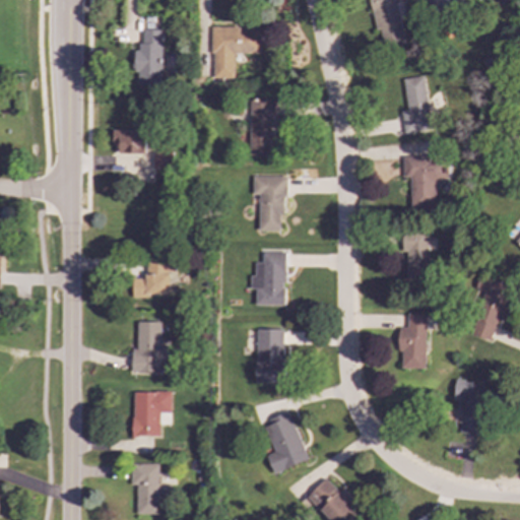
[(369,0),(395,0),(405,43),(385,47),(380,26),(375,27),(369,0)]
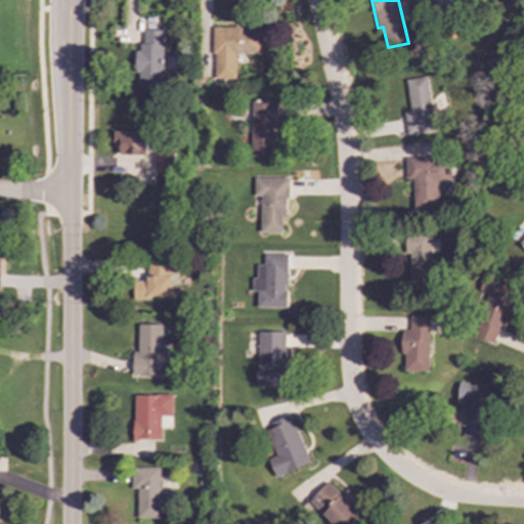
[(432,0),(434,8),(455,3),(457,11),(469,8),(467,0),(432,0)]
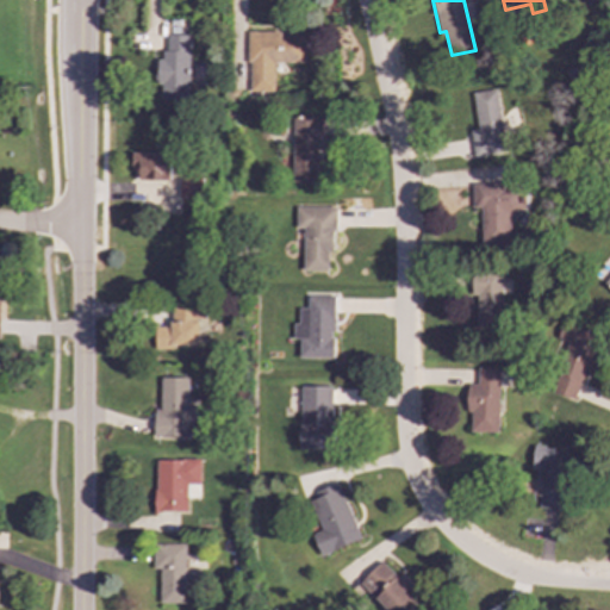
[(247,29),(280,27),(280,32),(306,32),(306,61),(274,62),(275,87),(250,88),(250,58),(247,58),(247,29)]
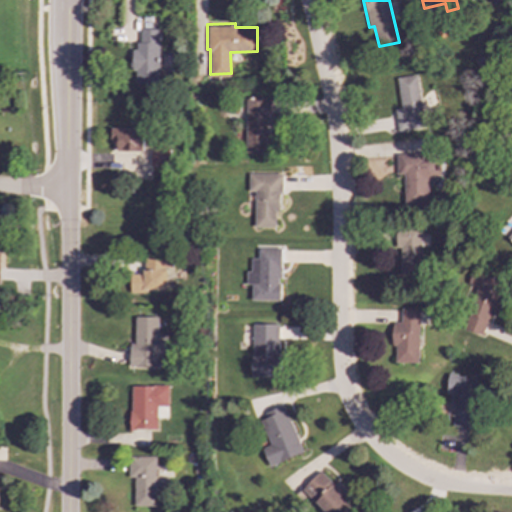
[(139,24),(158,24),(158,81),(133,81),(133,67),(127,67),(127,46),(136,46),(136,39),(139,39),(139,24)]
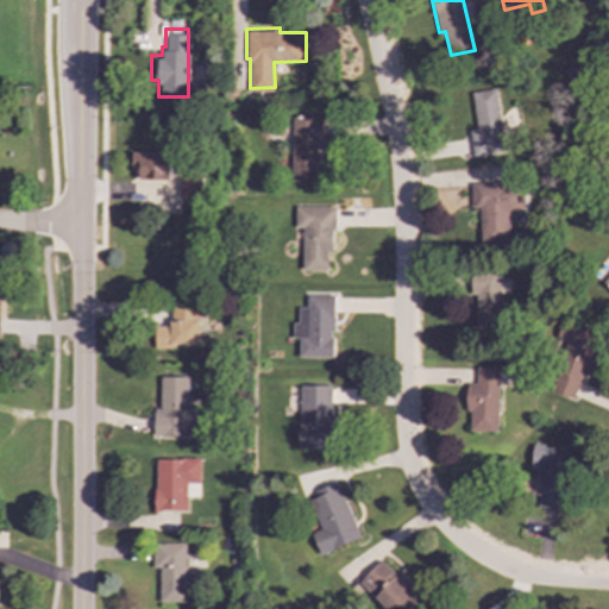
[(471,89),(496,86),(507,148),(473,154),(470,129),(477,126),(471,89)]
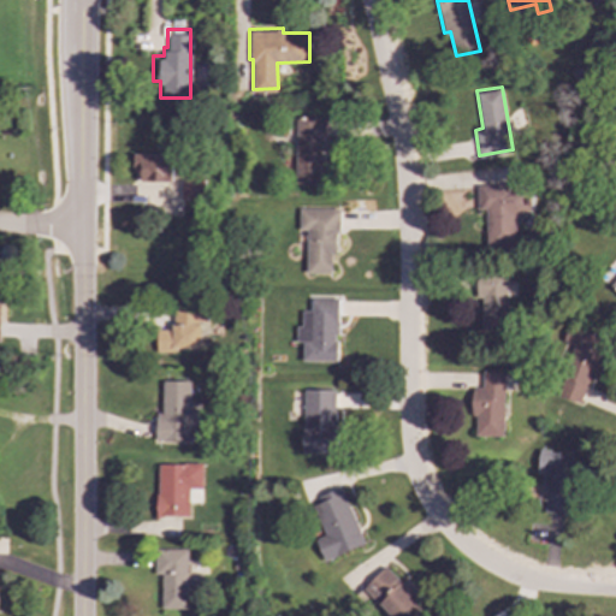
[(295,117),(298,117),(298,114),(307,114),(307,117),(313,117),(313,114),(326,114),(325,136),(319,136),(319,182),(294,182),(295,117)]
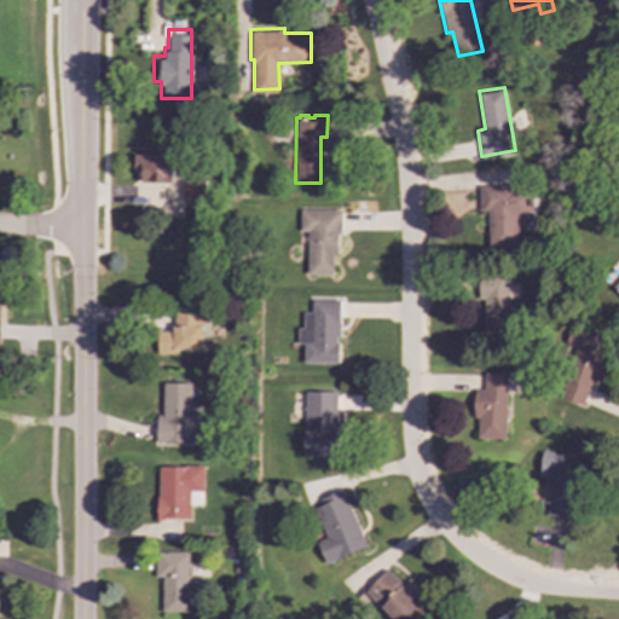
[(133,151),(172,152),(172,180),(140,180),(140,174),(137,174),(137,168),(133,168),(133,151)]
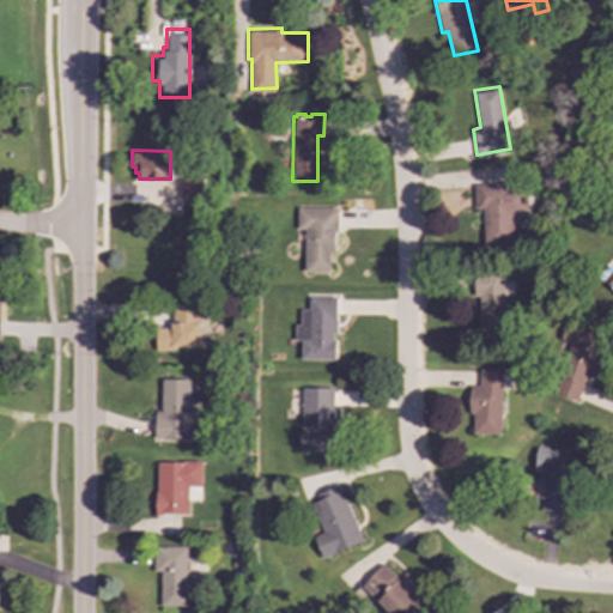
[(473,181),(513,180),(513,183),(519,183),(526,190),(527,207),(519,214),(513,214),(513,246),(483,246),(483,207),(473,207),(473,181)]
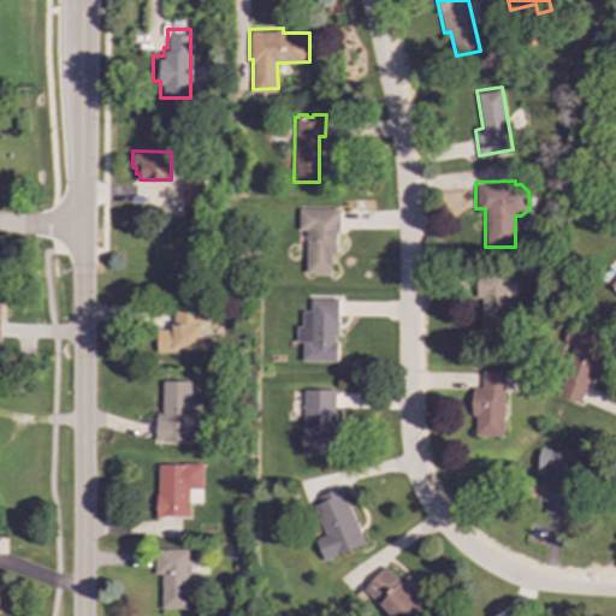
[(298,206),(339,206),(338,277),(306,276),(306,231),(298,231),(298,206)]
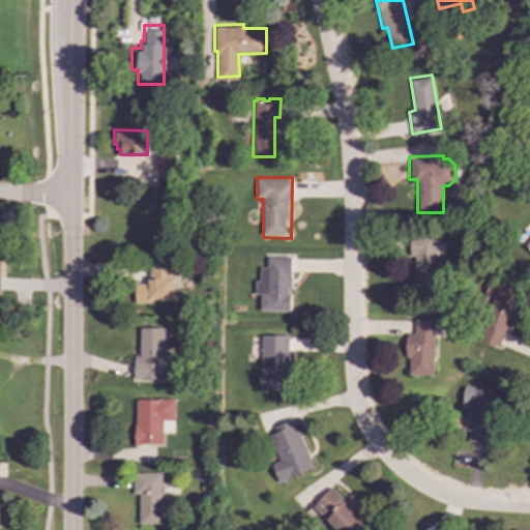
[(410,235),(437,236),(435,285),(414,284),(415,252),(410,252),(410,235)]
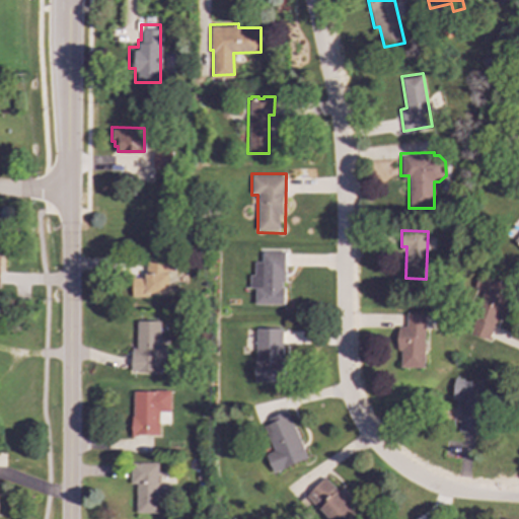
[(261,251),(285,251),(285,283),(282,283),(282,288),(284,288),(284,305),(255,305),(255,288),(249,288),(249,275),(253,275),(253,262),(261,262),(261,251)]
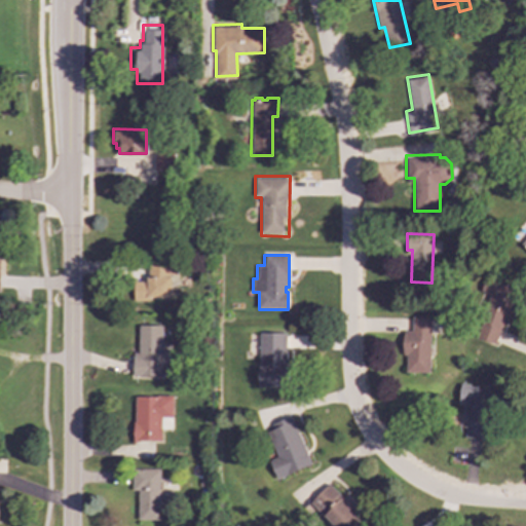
[(148,256),(148,274),(146,274),(146,279),(134,279),(134,299),(154,300),(154,295),(170,295),(171,257),(148,256)]
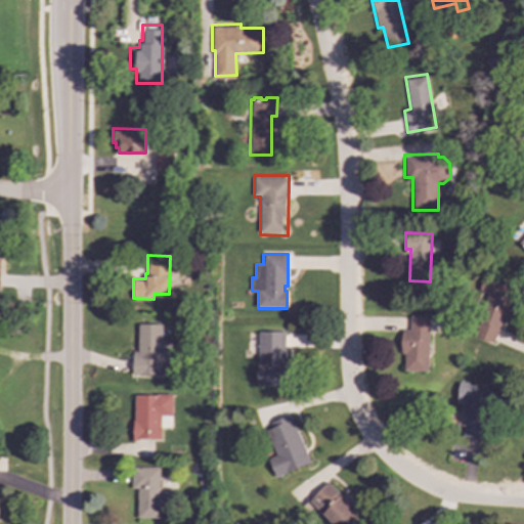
[(483,273),(517,287),(511,301),(516,303),(509,321),(503,319),(499,325),(497,324),(492,338),(478,333),(484,316),(478,314),(487,292),(478,288),(483,273)]
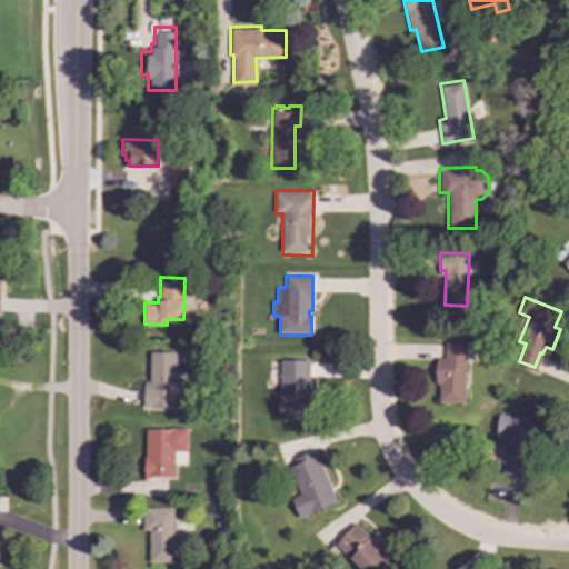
[(446,340),(466,341),(465,401),(440,400),(440,381),(432,381),(433,355),(445,356),(446,340)]
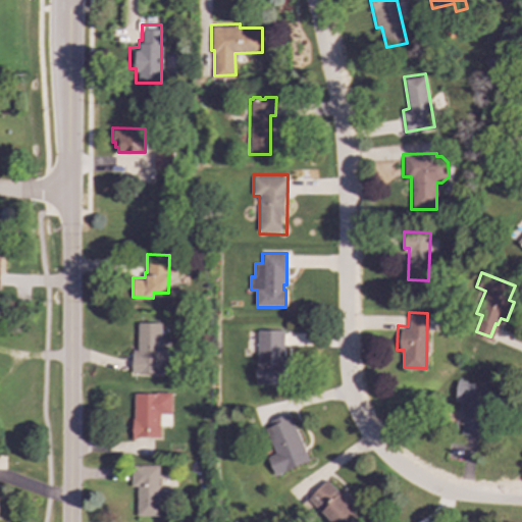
[(137,320),(162,320),(162,371),(132,371),(132,347),(137,347),(137,320)]
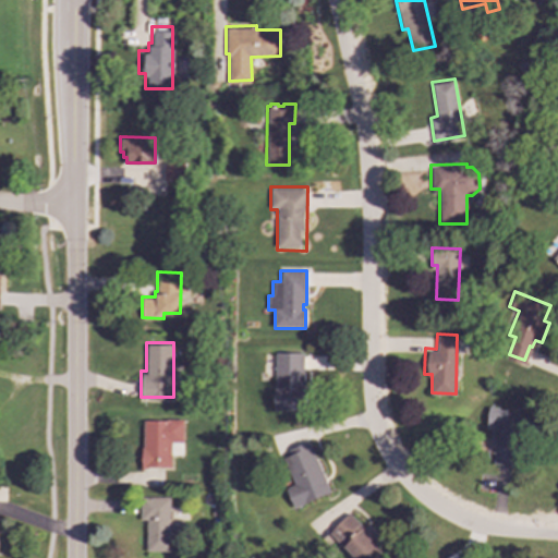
[(275,350),(304,350),(304,410),(275,410),(275,350)]
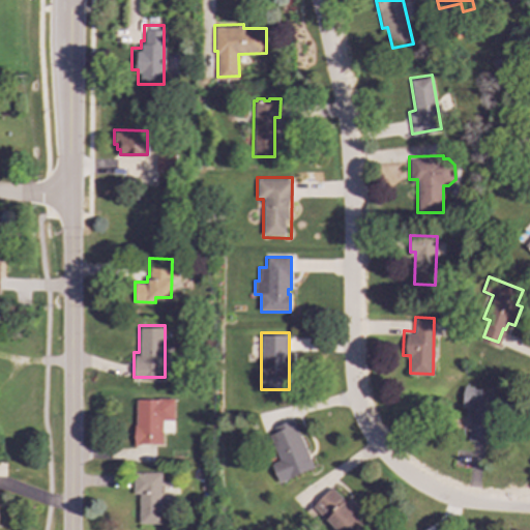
[(463,383),(493,387),(486,440),(469,438),(471,422),(464,421),(466,407),(460,406),(463,383)]
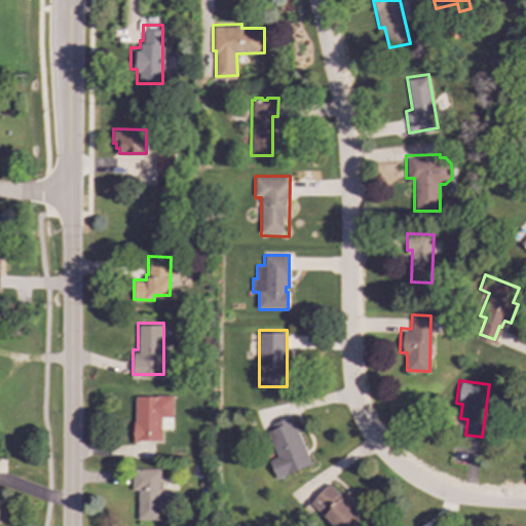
[(135,398),(173,397),(174,429),(162,429),(162,443),(134,443),(134,422),(135,422),(135,398)]
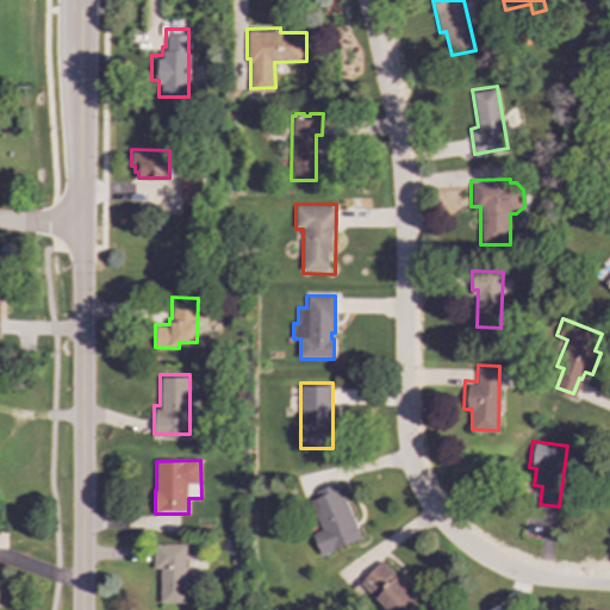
[(316,490),(335,481),(359,536),(319,553),(311,531),(322,527),(310,498),(318,495),(316,490)]
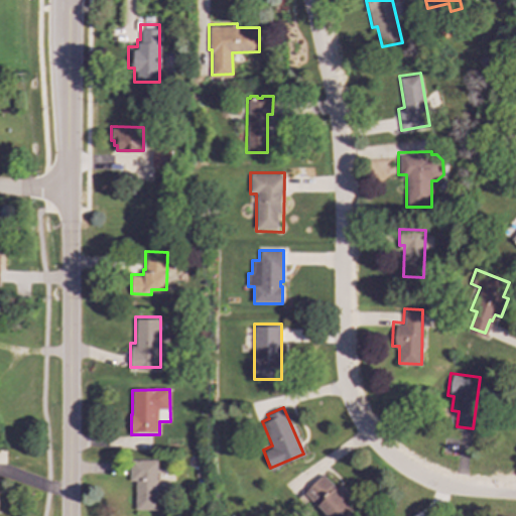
[(129,460),(157,461),(156,512),(134,512),(134,482),(128,482),(129,460)]
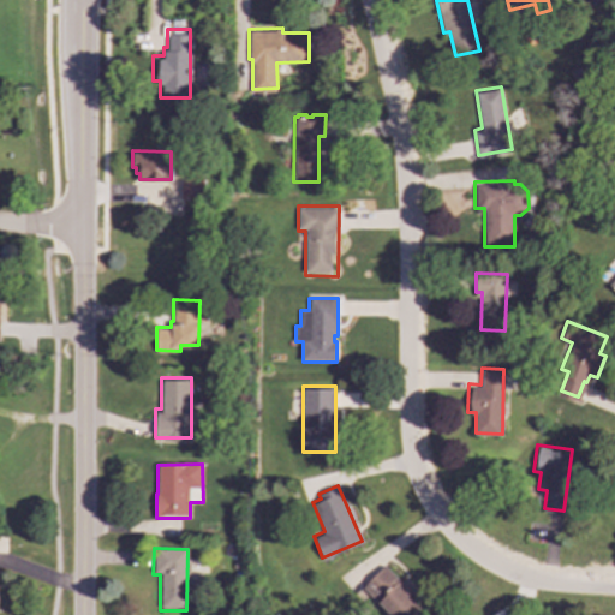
[(382,565),(427,609),(421,614),(387,614),(359,587),(382,565)]
